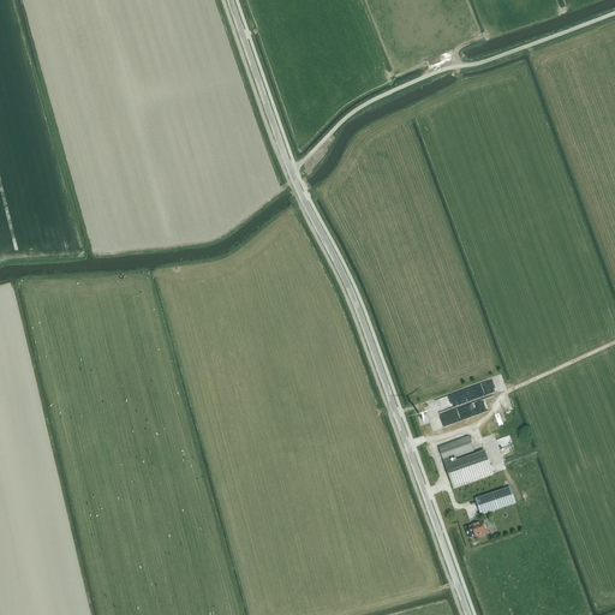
[(479,412),(489,408),(485,399),(478,401),(481,406),(478,407),(479,412)]
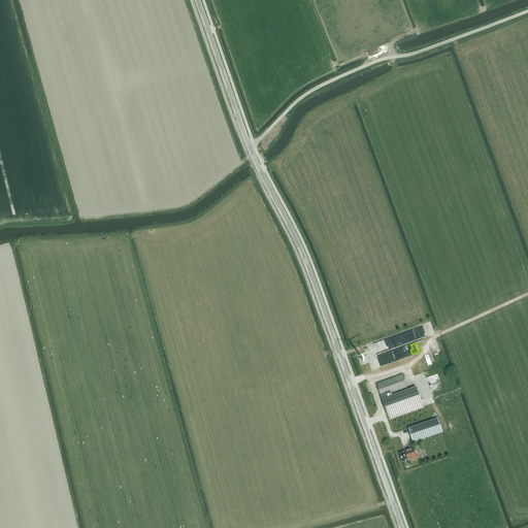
[(358,383),(366,380),(364,373),(356,376),(358,383)]
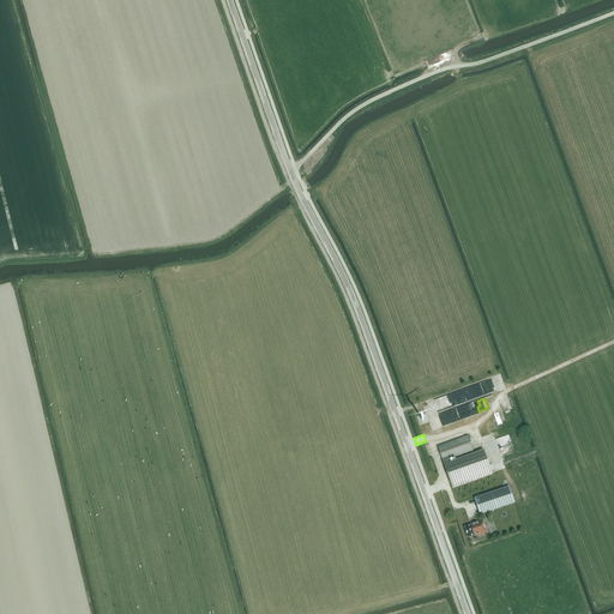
[(474,451),(468,435),(438,446),(452,488),(493,474),(485,450),(450,462),(449,459),(474,451)]
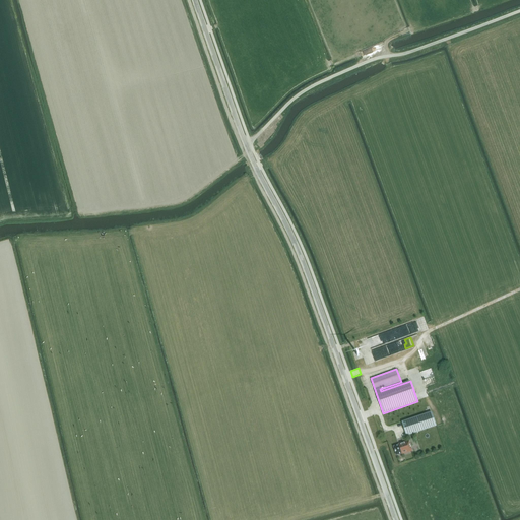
[(402,423),(406,436),(436,426),(431,412),(402,423)]
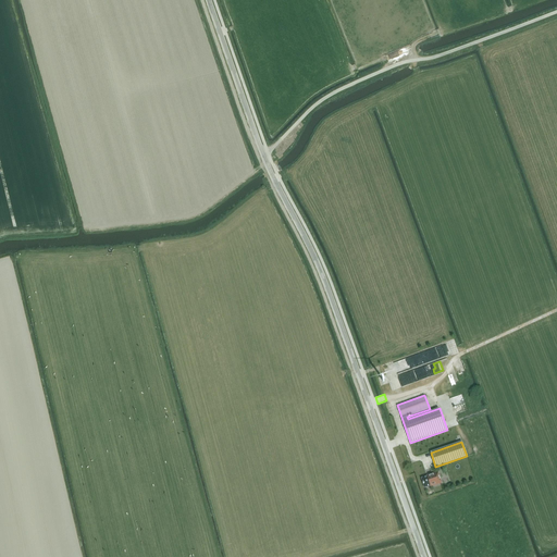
[(428,477),(421,479),(424,487),(430,486),(431,487),(442,483),(437,472),(426,475),(428,477)]
